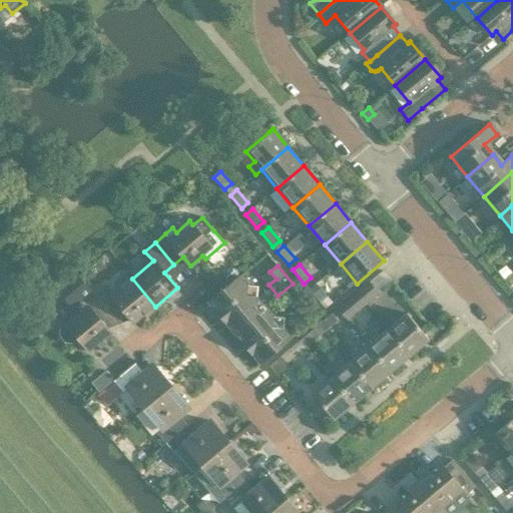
[(209,304),(234,334),(266,308),(239,278),(209,304)]
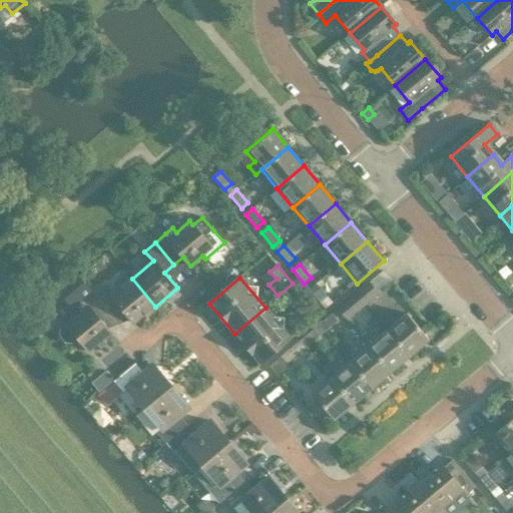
[(84,283),(112,317),(121,310),(134,325),(155,307),(132,279),(112,295),(104,286),(94,294),(84,283)]
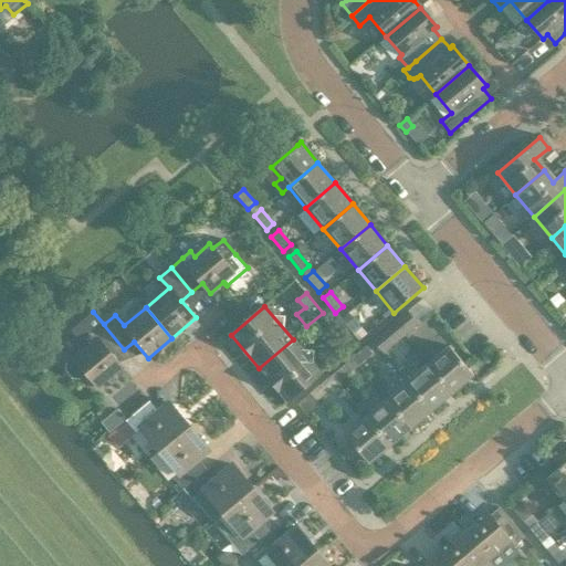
[(407,311),(389,325),(391,326),(401,337),(418,323),(408,312),(407,311)]
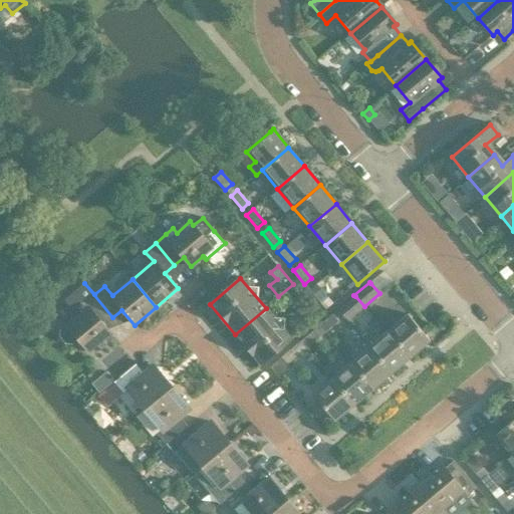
[(78,316),(66,326),(65,324),(59,329),(59,336),(65,342),(71,344),(77,339),(90,353),(111,334),(103,325),(112,317),(84,283),(64,300),(78,316)]
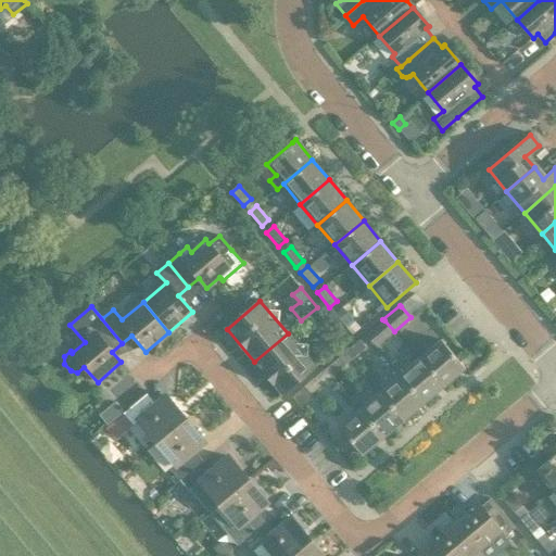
[(354,321),(342,307),(335,314),(346,328),(354,321)]
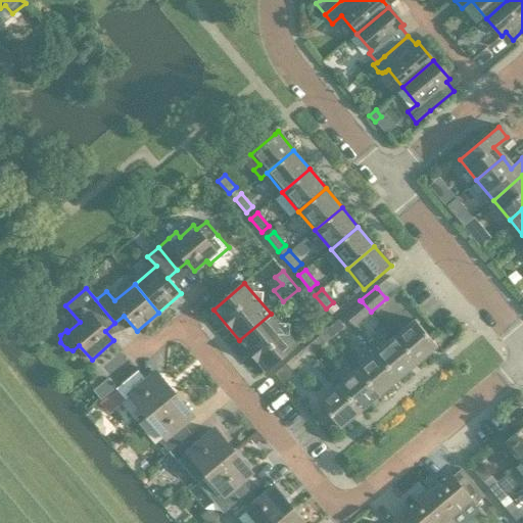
[(360,300),(343,314),(345,316),(353,326),(371,312),(362,301),(360,300)]
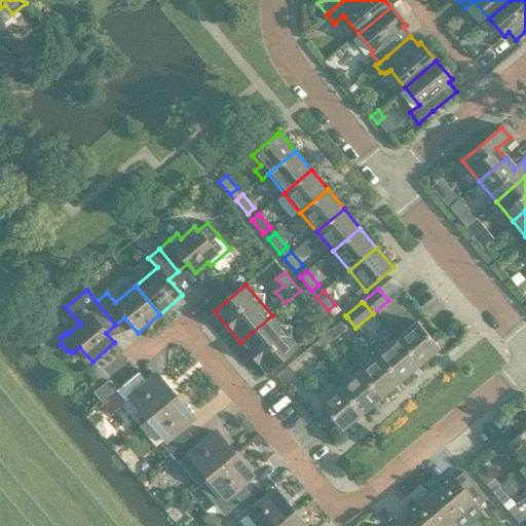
[(240,342),(267,373),(299,346),(272,315),(240,342)]
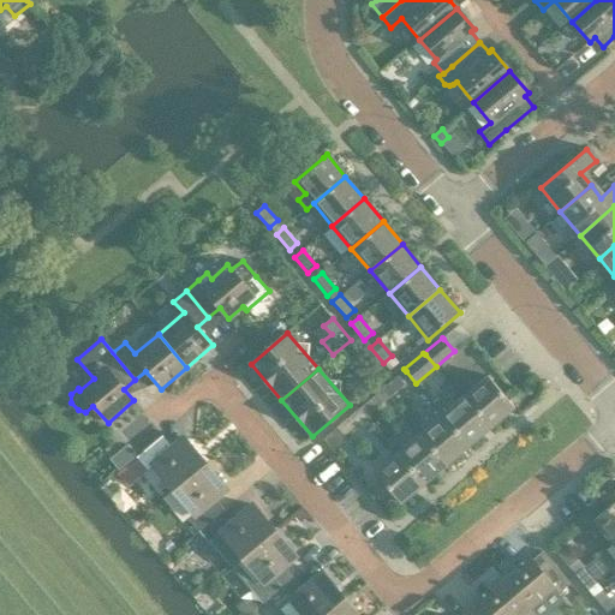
[(398,376),(382,388),(389,398),(405,384),(398,376)]
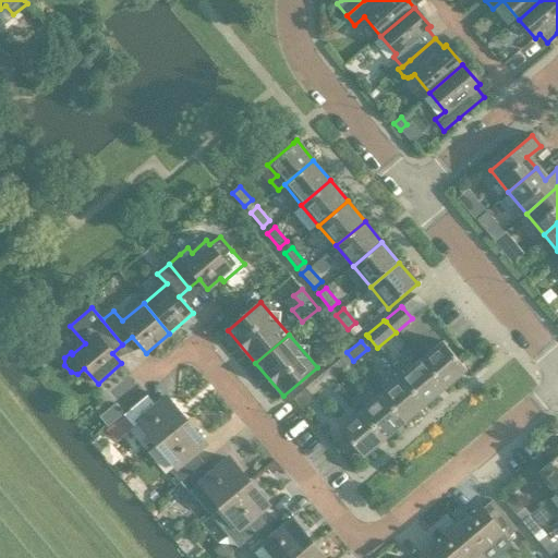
[(422,359),(447,387),(466,371),(443,341),(422,359)]
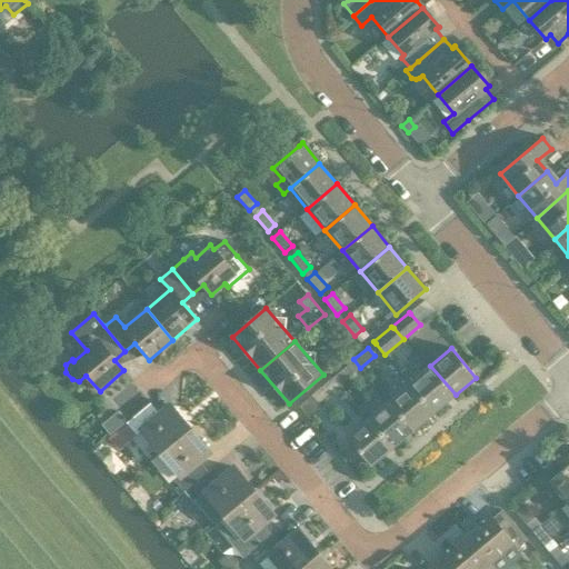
[(348,365),(333,377),(333,378),(340,385),(355,372),(348,365)]
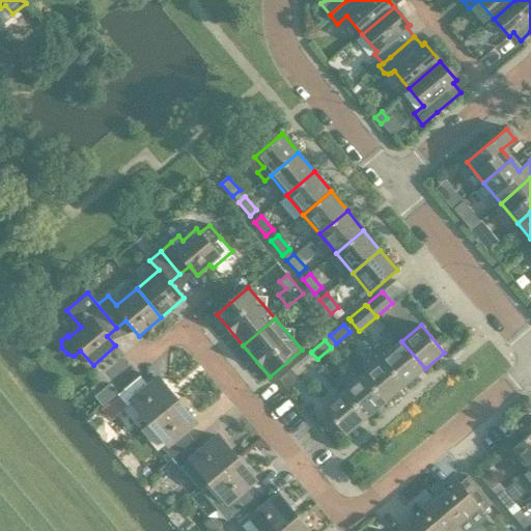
[(382,358),(404,386),(425,368),(401,341),(382,358)]
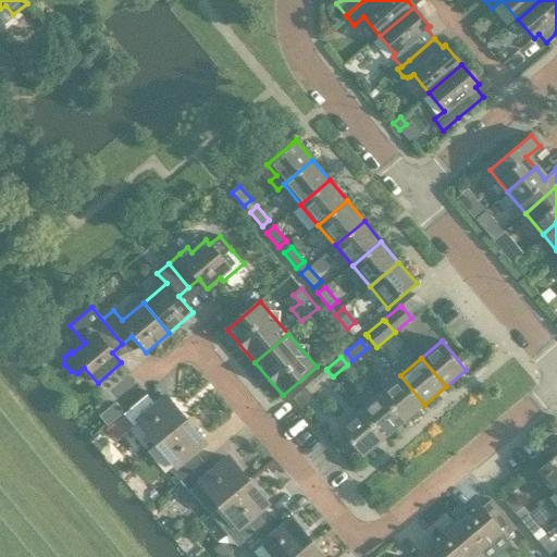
[(326,369),(304,387),(310,395),(333,376),(326,369)]
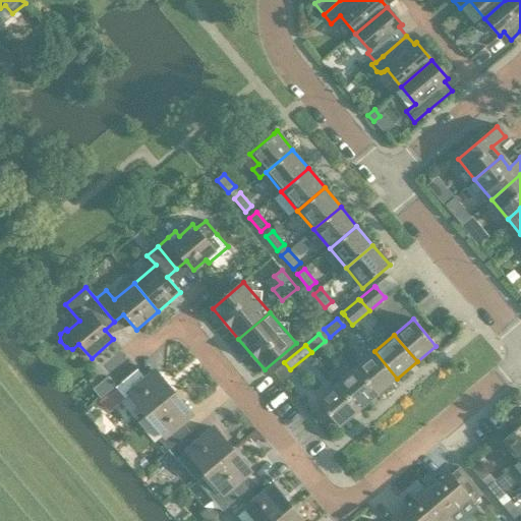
[(355,367),(379,395),(397,379),(374,351),(355,367)]
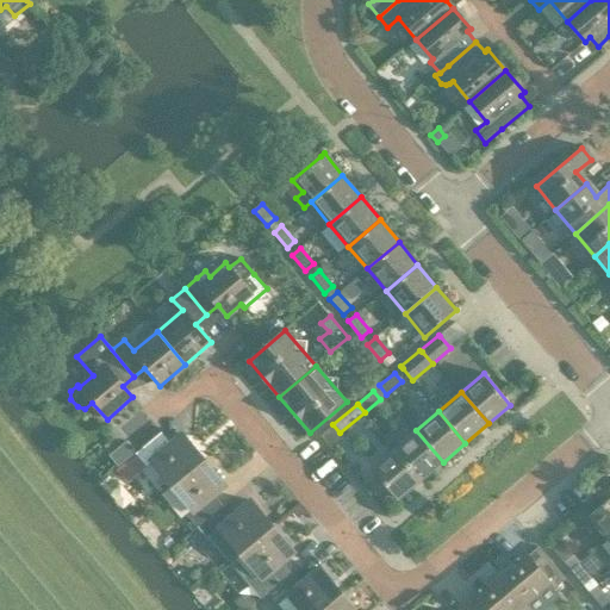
[(394,449),(421,480),(443,462),(416,430),(394,449)]
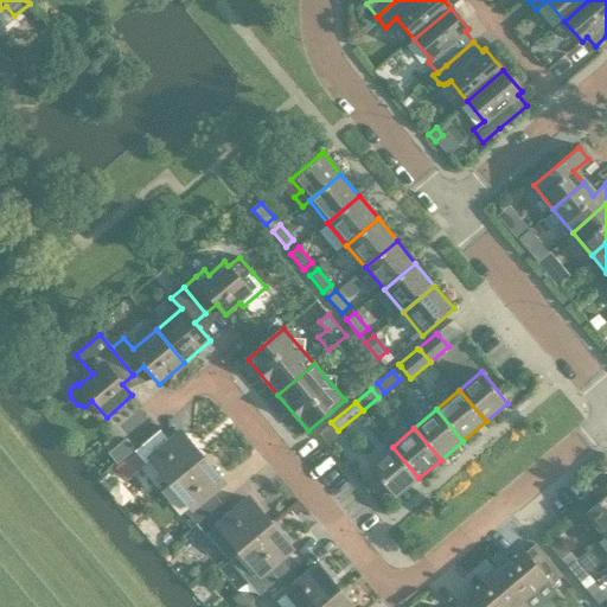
[(159,429),(134,451),(136,453),(145,464),(147,466),(152,461),(171,485),(203,458),(183,433),(171,443),(161,432),(159,429)]
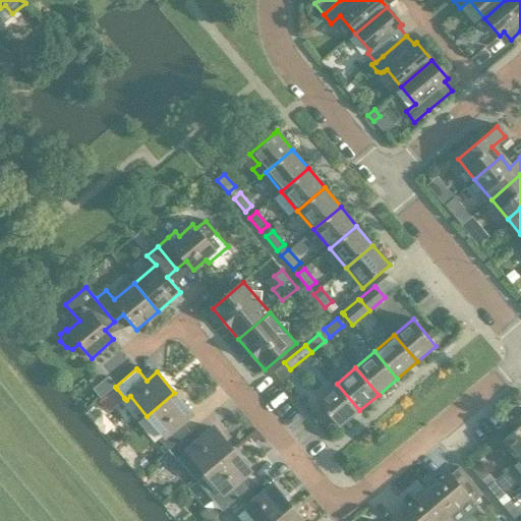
[(340,426),(359,410),(337,384),(317,400),(340,426)]
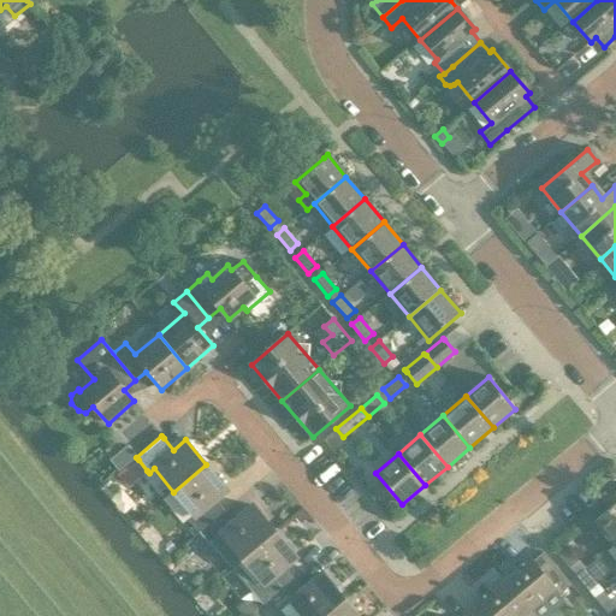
[(189,521),(199,533),(225,511),(215,499),(227,490),(206,465),(173,492),(194,517),(189,521)]
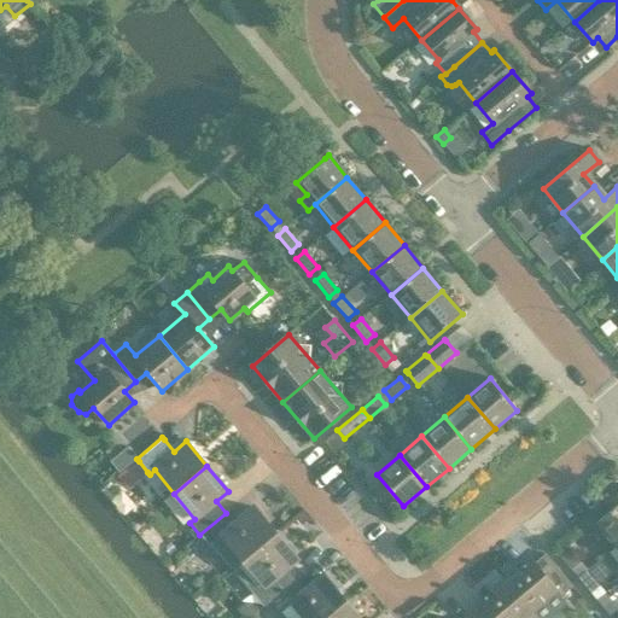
[(617,503),(595,523),(614,547),(617,543),(617,503)]
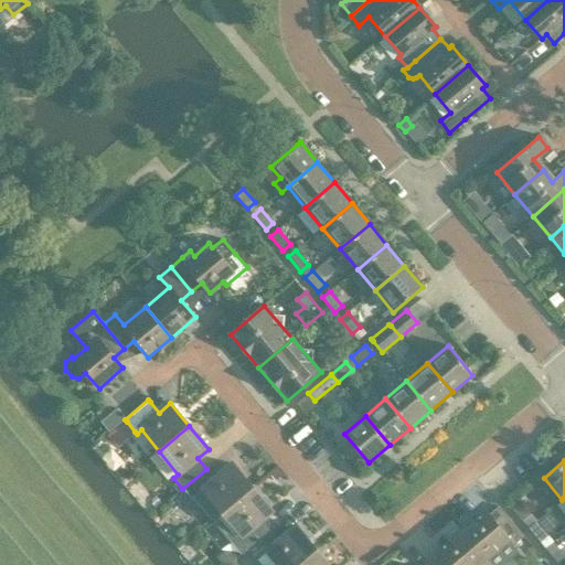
[(206,469),(182,489),(192,500),(193,498),(213,521),(251,489),(232,466),(215,479),(206,469)]
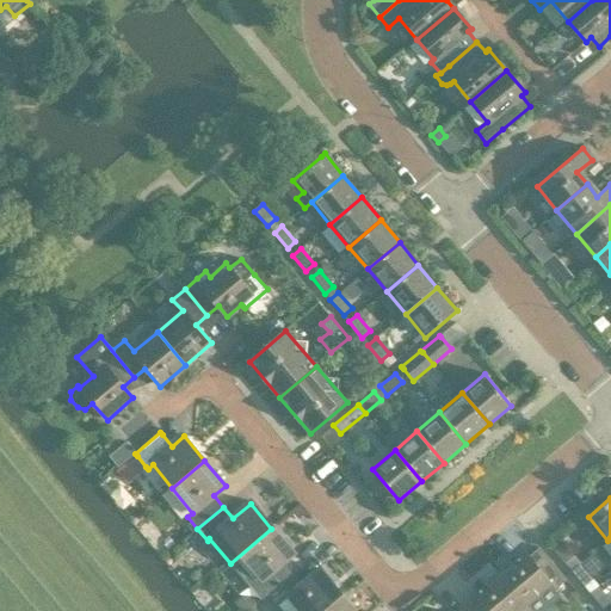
[(271,529),(230,563),(259,598),(265,593),(266,596),(291,573),(283,563),(294,554),(271,529)]
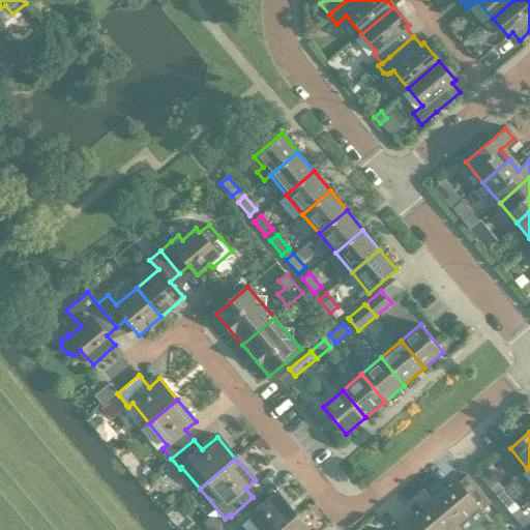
[(478,475),(490,489),(497,482),(486,469),(478,475)]
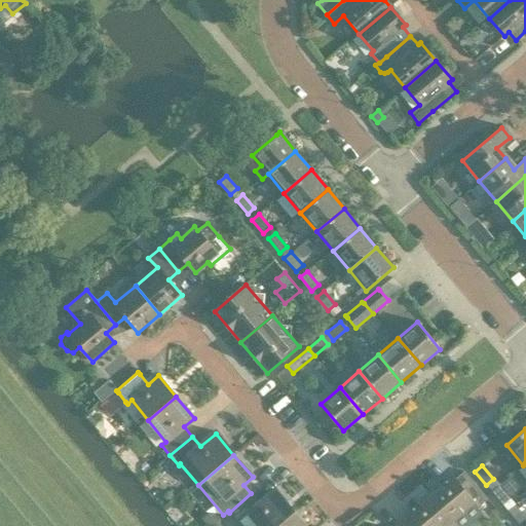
[(428,494),(452,522),(472,504),(476,510),(487,499),(468,478),(459,486),(451,476),(428,494)]
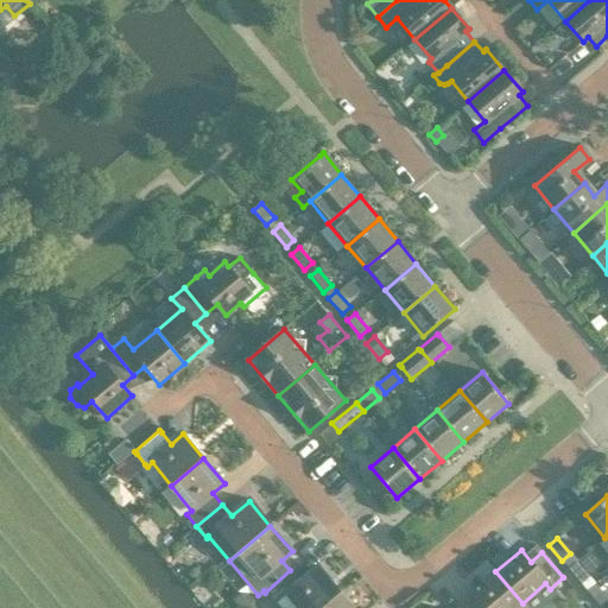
[(576,561),(568,568),(582,583),(589,577),(576,561)]
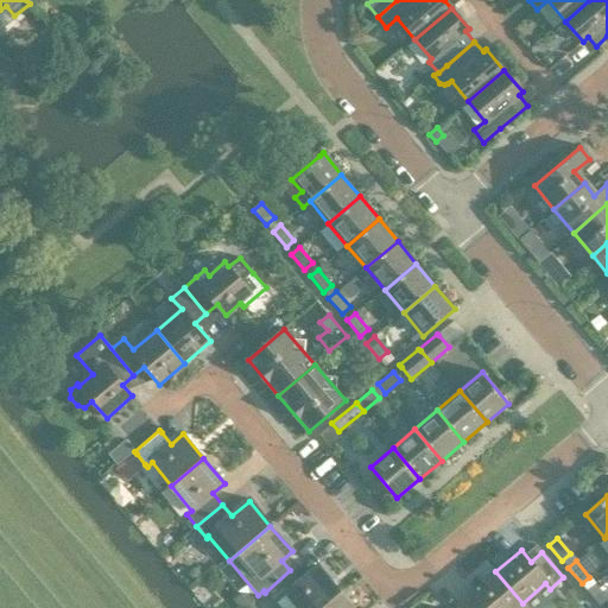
[(276,605),(278,602),(282,607),(320,607),(339,593),(317,568),(299,582),(290,570),(265,593),(276,605)]
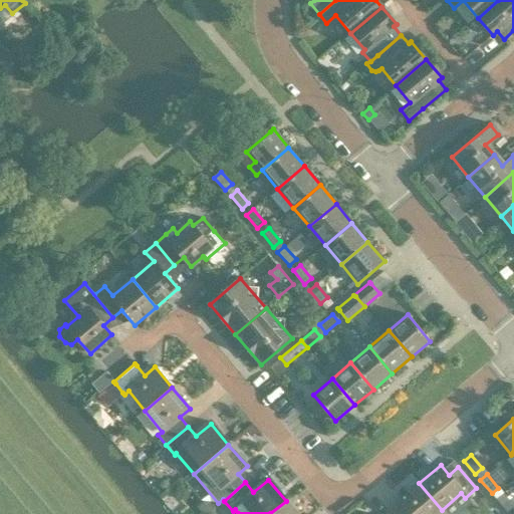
[(405,510),(399,513),(436,513),(442,510),(419,483),(398,501),(405,510)]
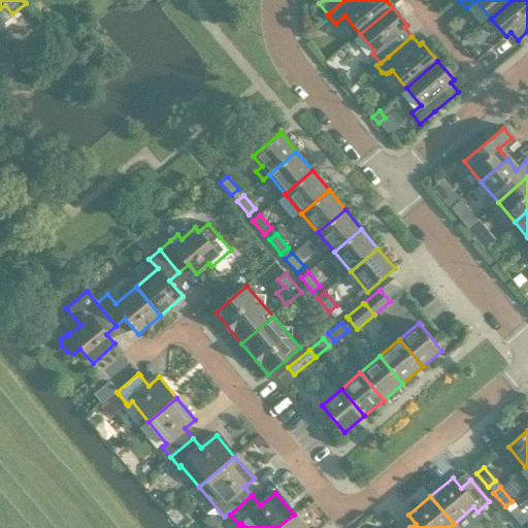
[(517,506),(509,513),(521,526),(527,520),(517,506)]
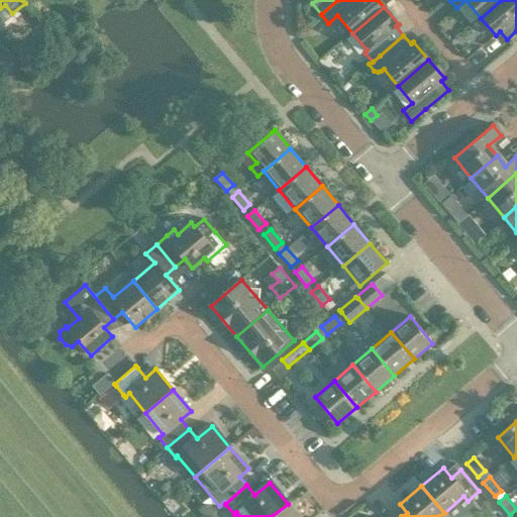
[(198,510),(204,516),(209,516),(217,511),(208,501),(198,510)]
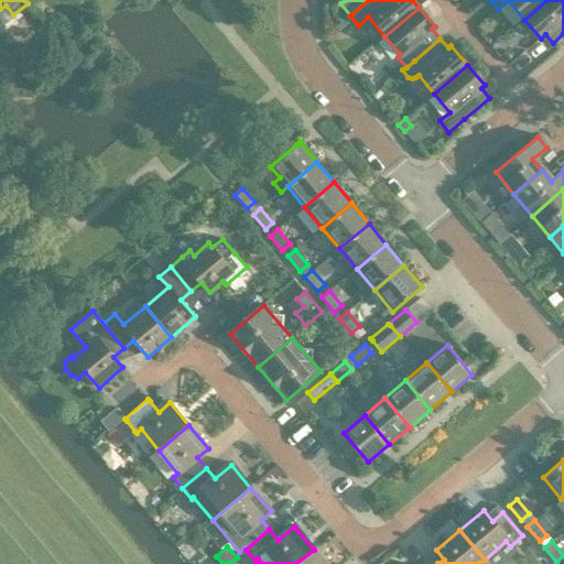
[(296,563),(325,563),(314,550),(296,563)]
